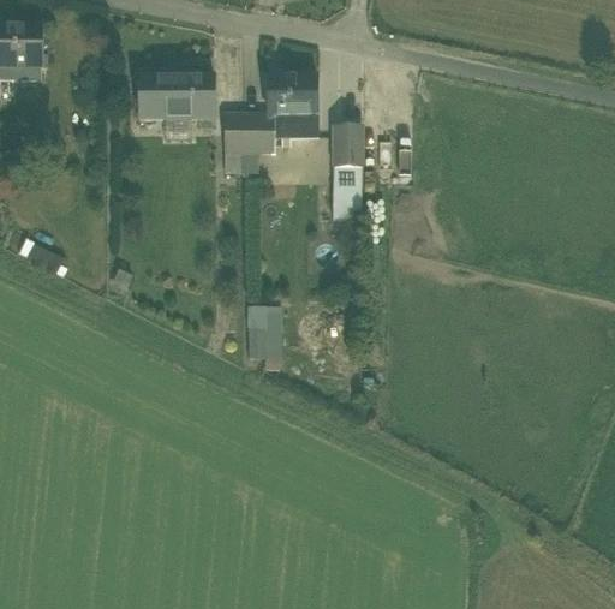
[(0,65),(43,66),(43,25),(0,25),(0,65)]
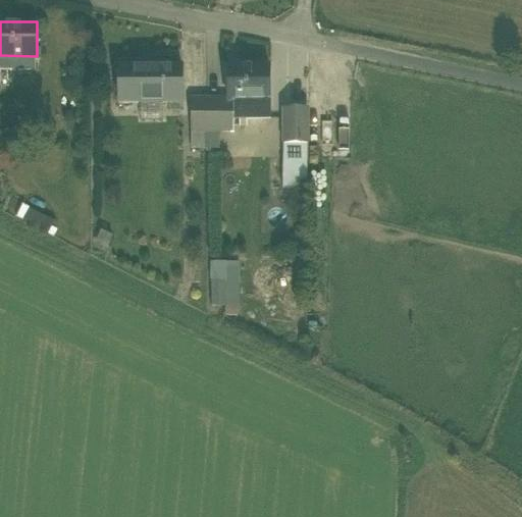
[(37,56),(0,55),(0,67),(37,67),(37,56)]
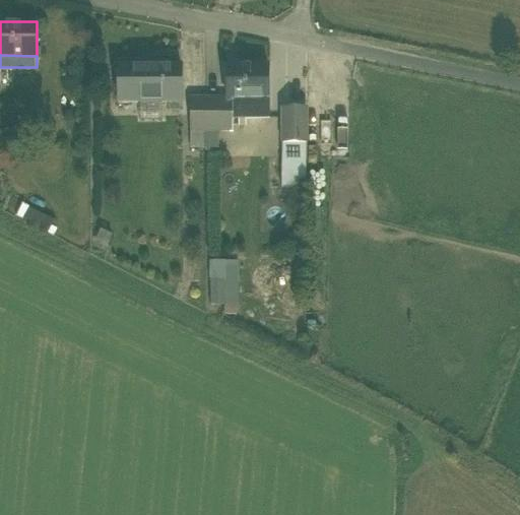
[(161,99),(182,99),(182,63),(119,64),(119,100),(139,100),(161,99)]
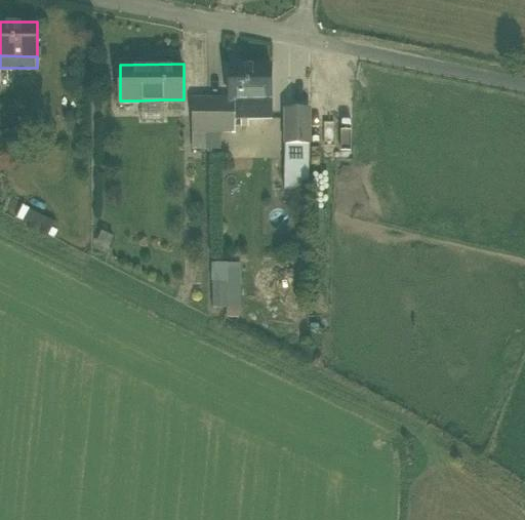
[(270,100),(271,100),(271,65),(230,66),(230,97),(230,100),(235,100),(270,100)]
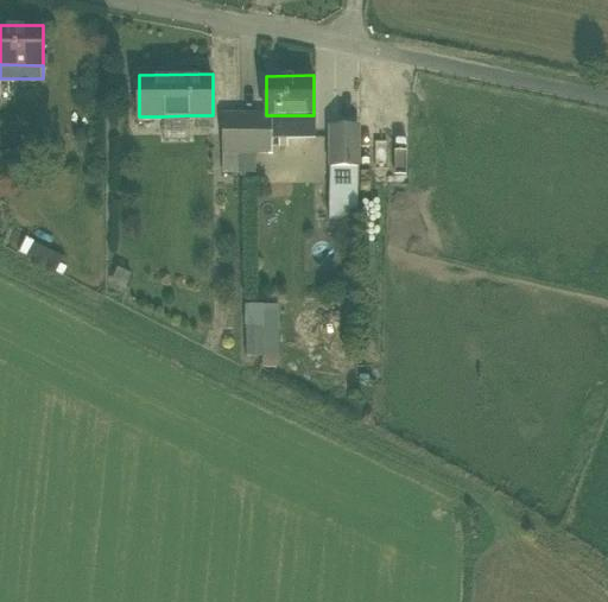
[(222,150),(239,150),(240,112),(223,112),(222,150)]
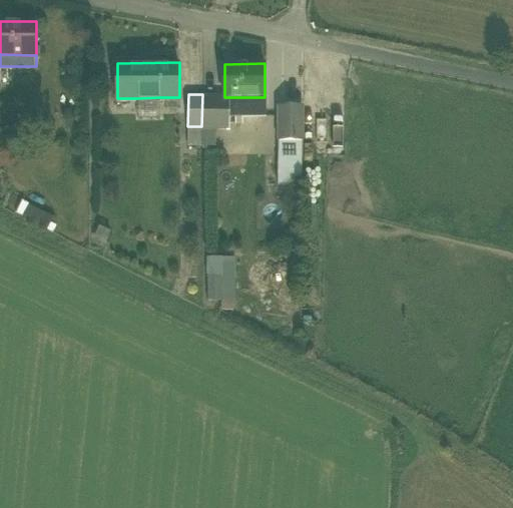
[(215,94),(202,94),(201,126),(215,126),(215,95),(215,94)]
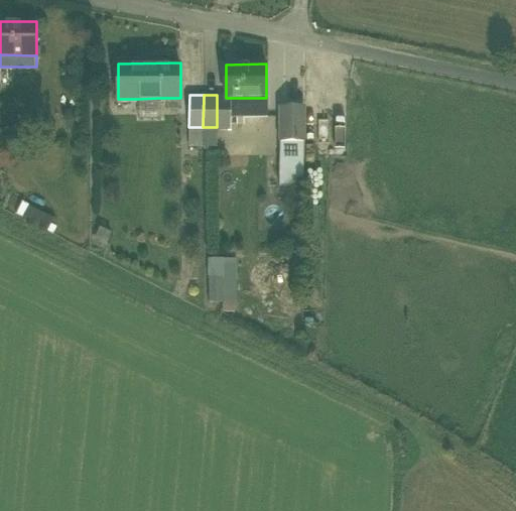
[(217,127),(231,127),(231,114),(231,98),(226,98),(226,96),(217,96),(217,127)]
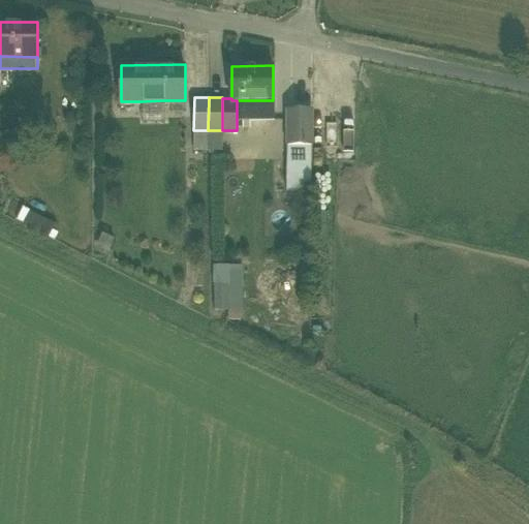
[(164,100),(142,101),(142,120),(165,120),(164,100)]
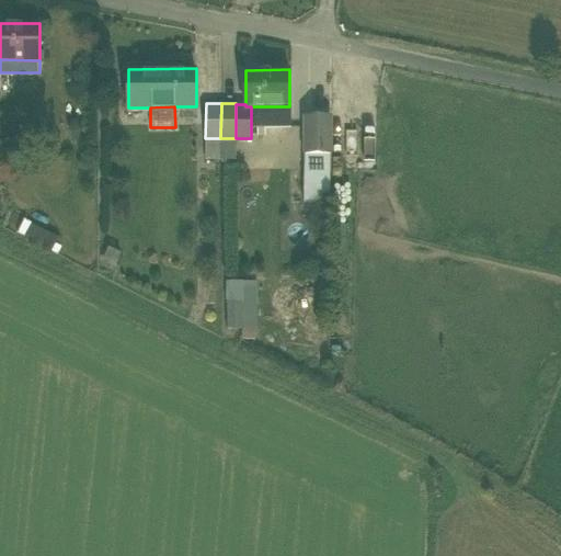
[(251,106),(251,124),(288,124),(288,106),(251,106)]
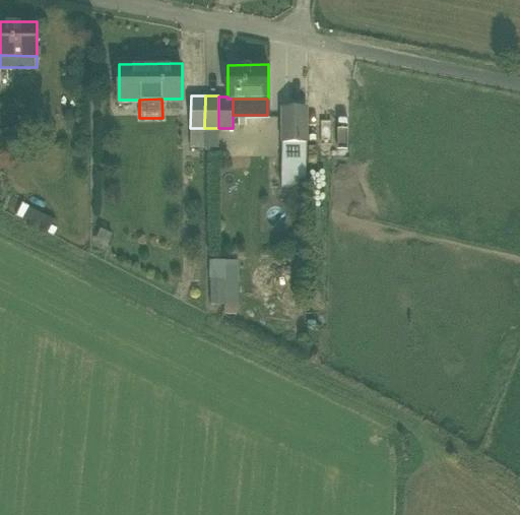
[(306,139),(306,107),(282,107),(282,139),(306,139)]
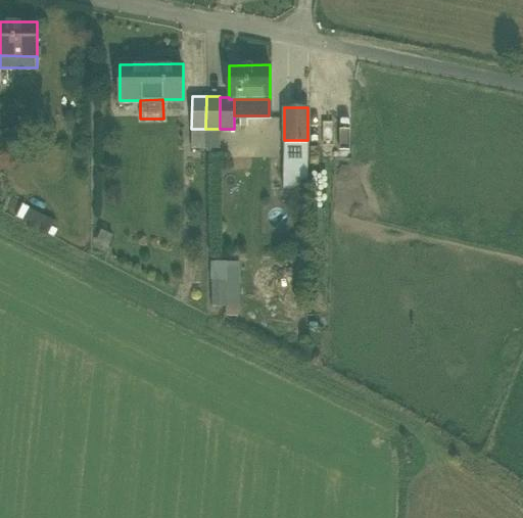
[(191,129),(192,145),(205,145),(205,129),(191,129)]
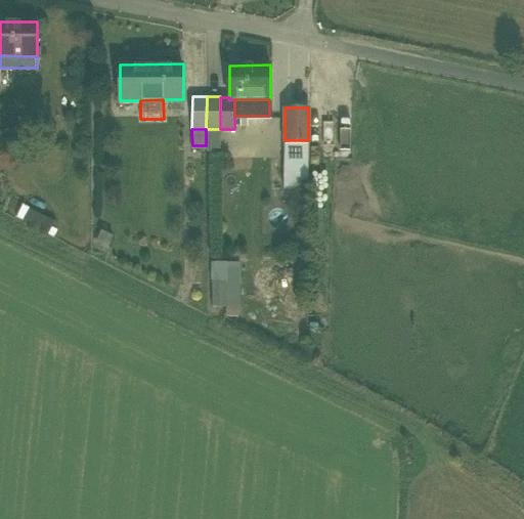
[(206,145),(220,145),(220,129),(206,129),(206,145)]
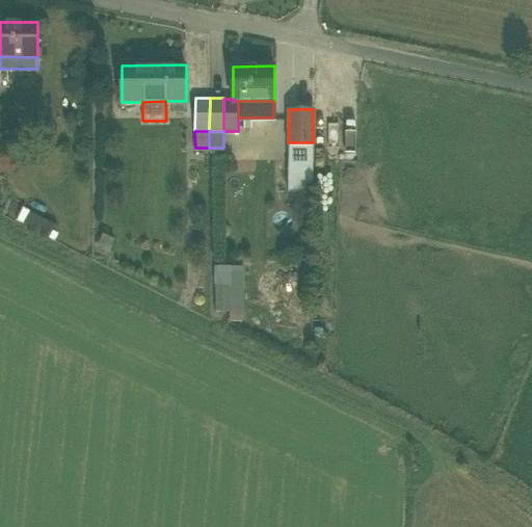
[(288,188),(313,189),(313,142),(289,142),(288,188)]
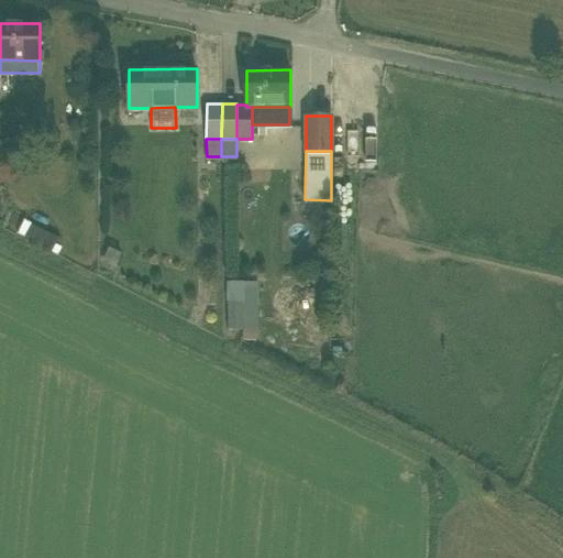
[(58,234),(31,220),(24,233),(52,248),(58,234)]
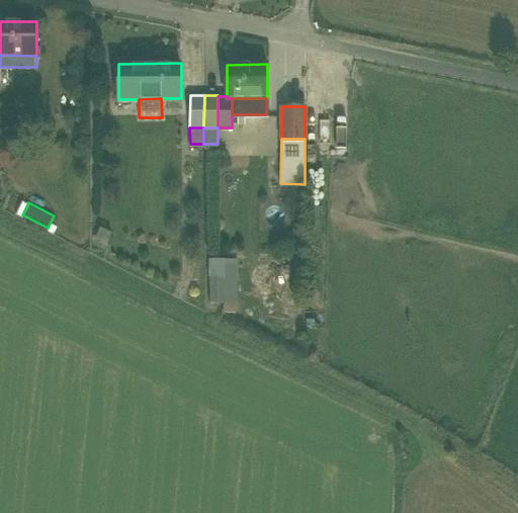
[(96,236),(107,241),(111,231),(100,226),(96,236)]
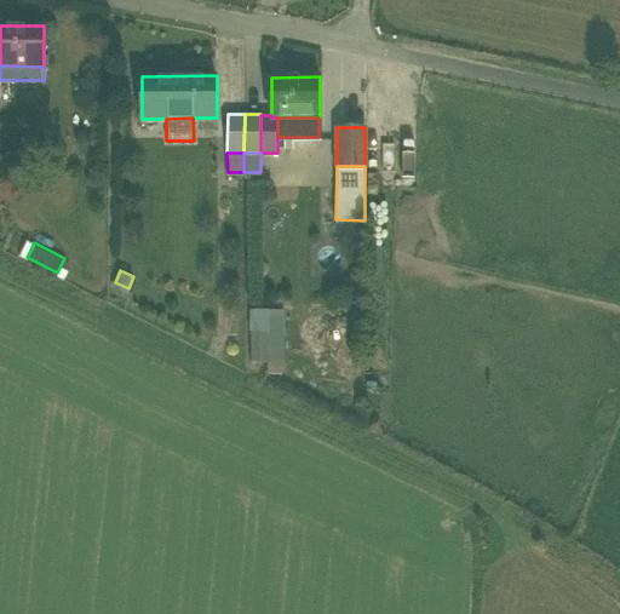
[(285,305),(250,307),(252,360),(268,359),(287,357),(285,305)]
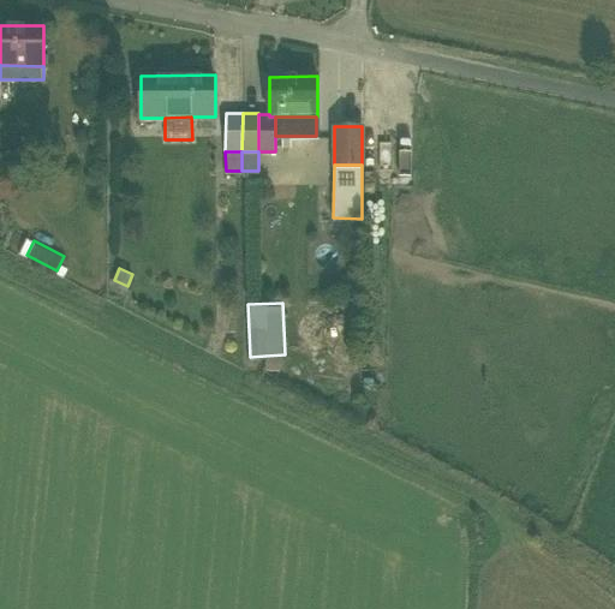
[(285,369),(285,354),(266,356),(266,369),(285,369)]
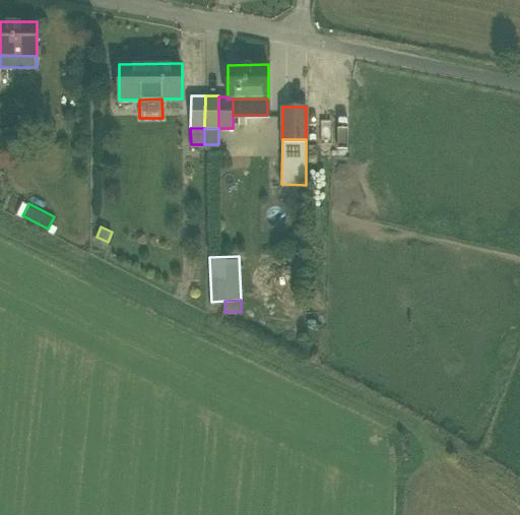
All buildings are outlined.
